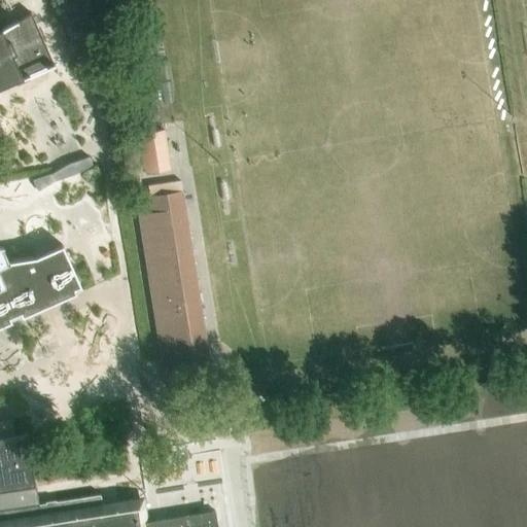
[(0,92),(14,86),(13,82),(55,65),(54,63),(53,63),(31,13),(16,22),(16,21),(6,26),(0,20),(0,92)]
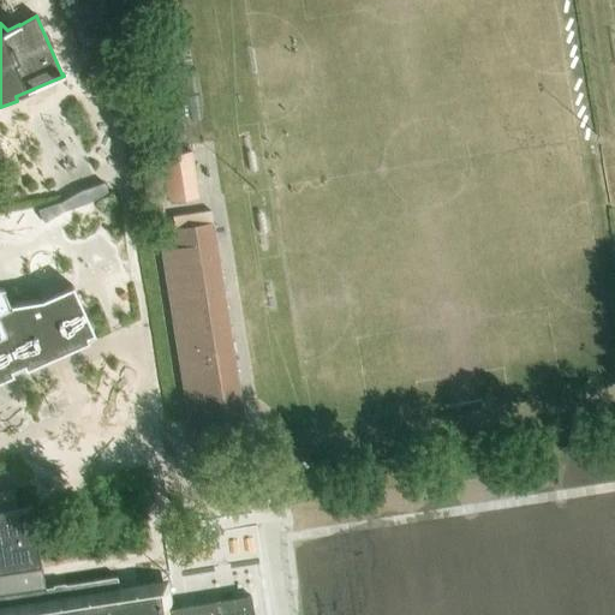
[(199,199),(191,151),(161,156),(168,204),(199,199)]
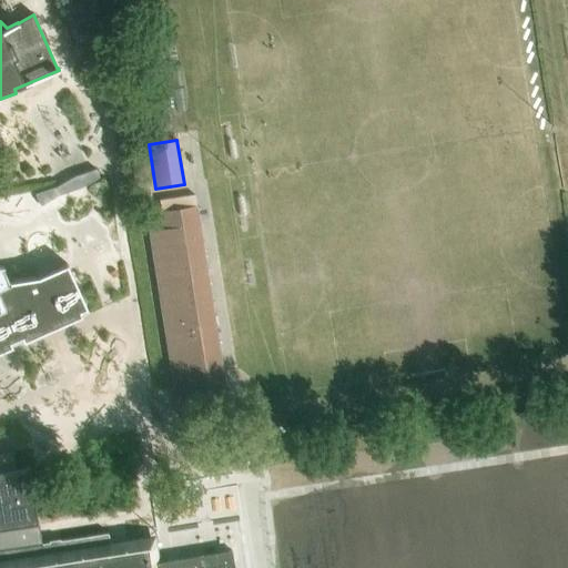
[(87,185),(100,178),(95,170),(74,176),(56,188),(36,193),(41,205),(59,195),(80,189),(87,185)]
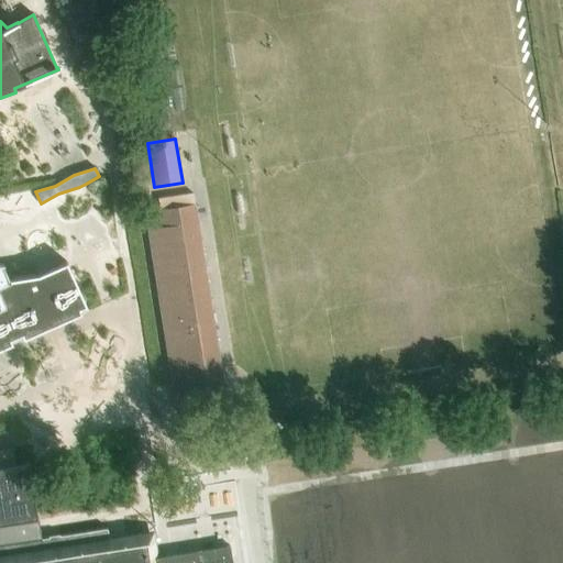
[(157,209),(161,227),(147,229),(163,329),(173,395),(224,386),(196,203),(194,203),(192,194),(157,199),(159,209),(157,209)]
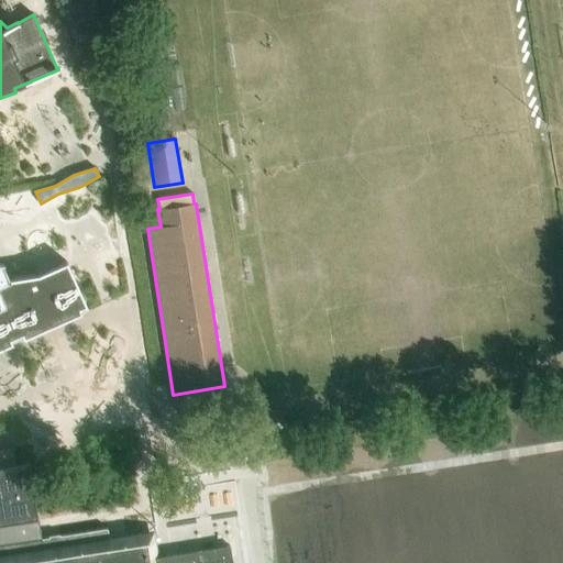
[(0,348),(88,309),(87,308),(66,264),(67,263),(66,262),(36,275),(8,279),(2,266),(3,265),(2,264),(0,263),(0,348)]
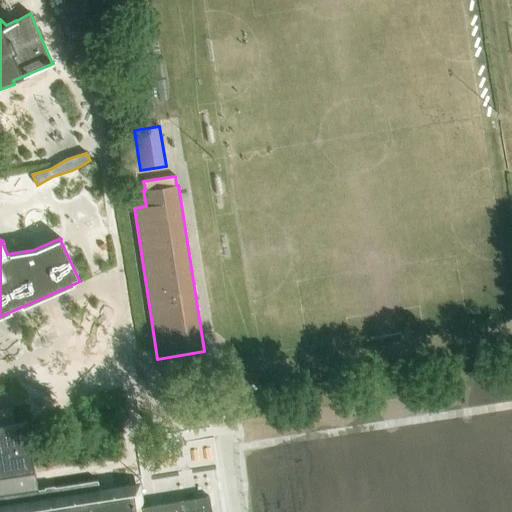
[(0,495),(37,490),(33,470),(25,419),(23,420),(23,422),(14,423),(11,409),(13,408),(12,407),(0,408),(0,495)]
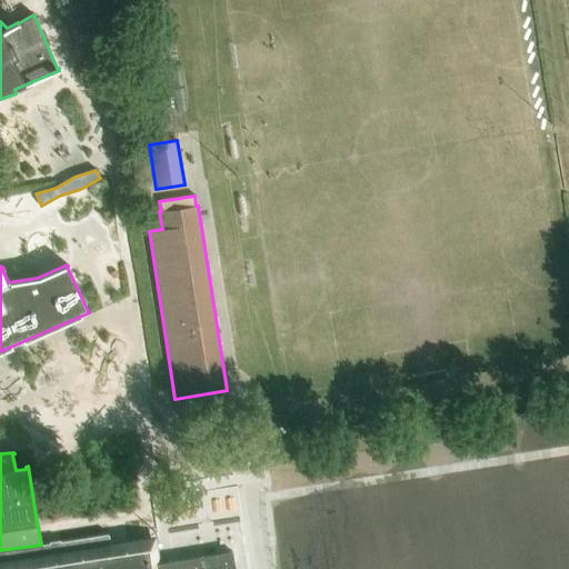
[(107,535),(41,545),(0,550),(0,568),(153,568),(152,562),(150,543),(109,550),(107,535)]
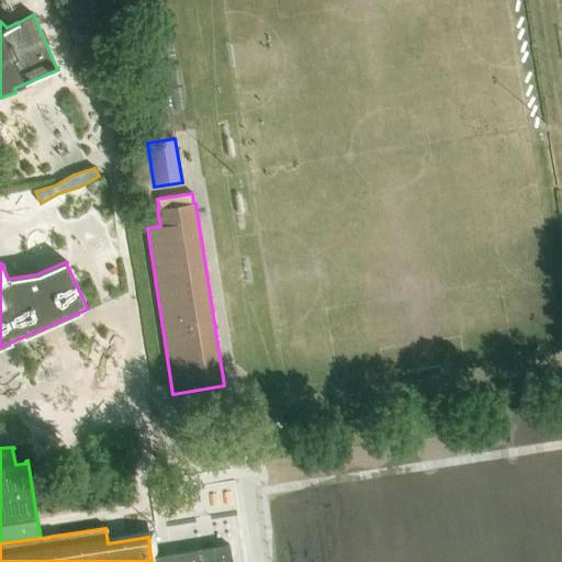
[(231,561),(228,543),(150,555),(152,561),(231,561)]
